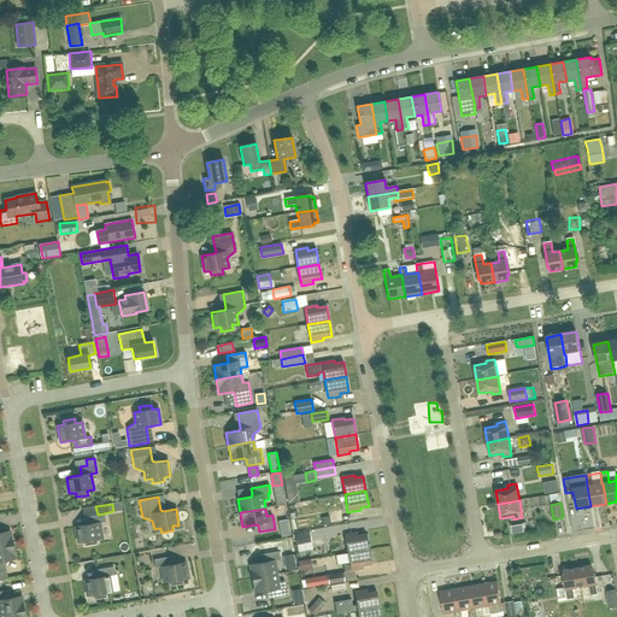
[(75,527),(77,542),(84,541),(84,546),(97,544),(97,540),(103,539),(100,523),(105,522),(104,513),(98,515),(88,516),(89,523),(88,524),(75,527)]
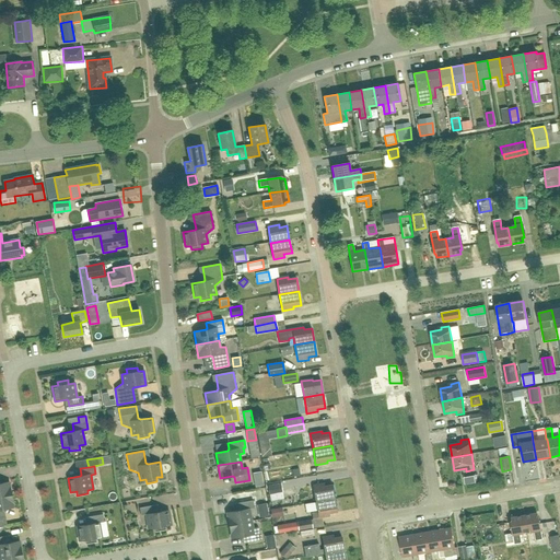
[(475,476),(464,478),(465,485),(476,482),(475,476)]
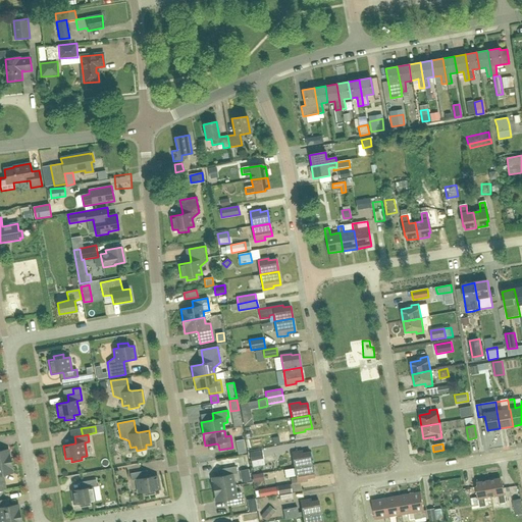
[(0,451),(0,463),(10,461),(8,450),(0,451)]
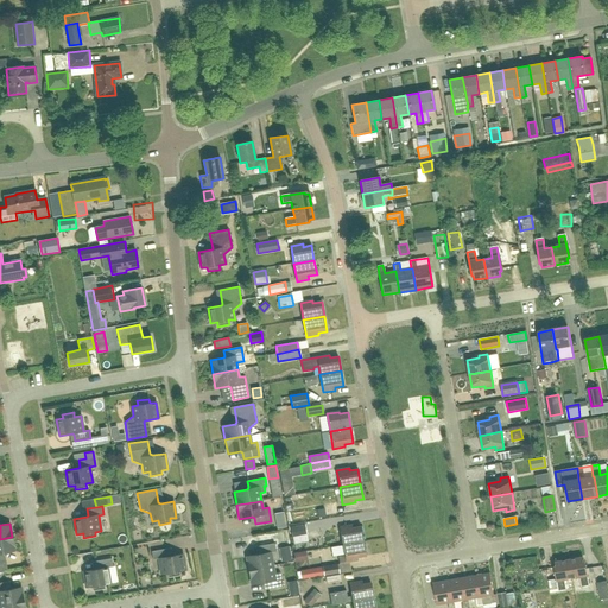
[(293,537),(308,534),(305,524),(291,527),(293,537)]
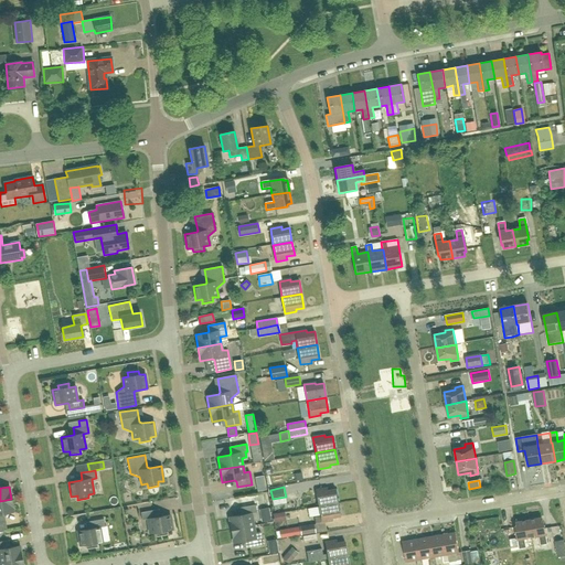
[(327,488),(316,490),(318,507),(338,503),(336,489),(327,491),(327,488)]
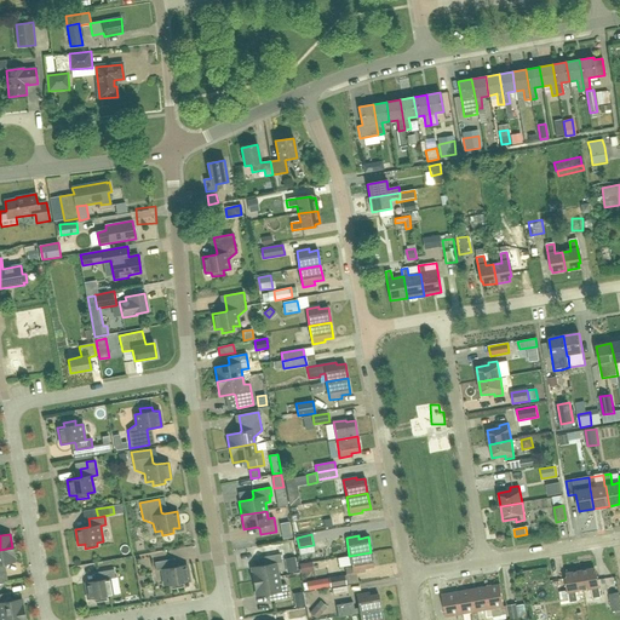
[(1,564),(15,562),(12,547),(0,550),(0,572),(1,573),(0,566),(1,564)]
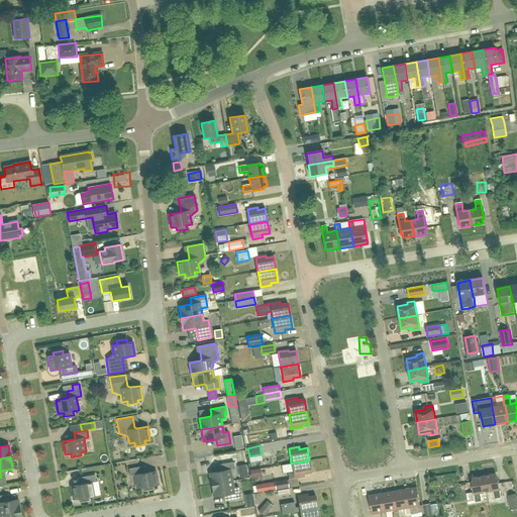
[(289,479),(294,479),(304,477),(304,474),(311,473),(309,460),(291,463),(293,472),(288,473),(289,479)]
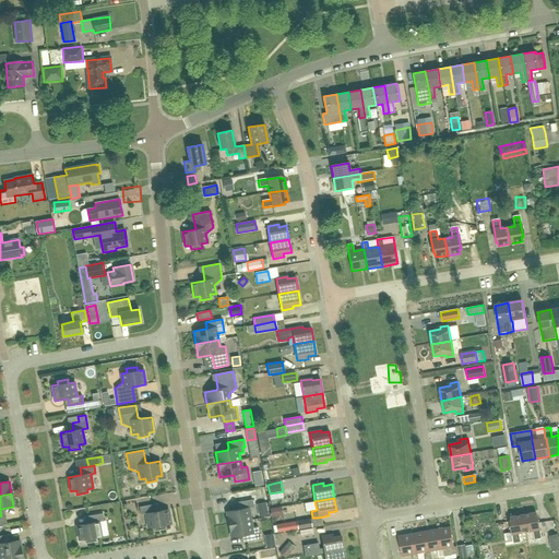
[(238,502),(239,508),(238,510),(226,512),(228,524),(251,521),(249,508),(253,507),(252,499),(238,502)]
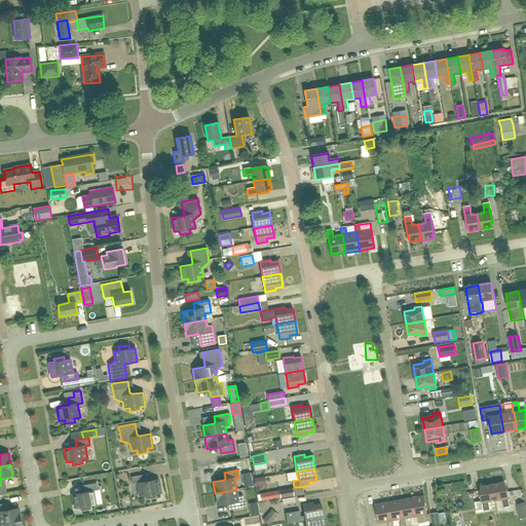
[(250,472),(241,474),(243,486),(252,484),(250,472)]
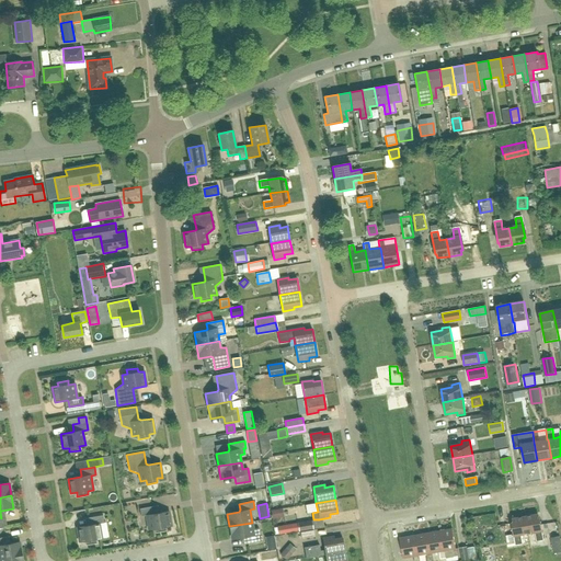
[(157,514),(155,513),(153,506),(139,508),(141,516),(146,515),(148,529),(155,529),(155,533),(165,530),(165,527),(171,526),(169,512),(157,514)]
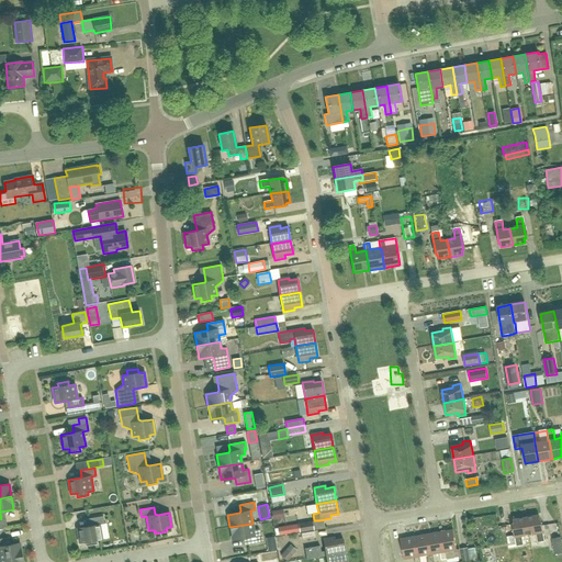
[(279,509),(271,512),(272,519),(281,518),(279,509)]
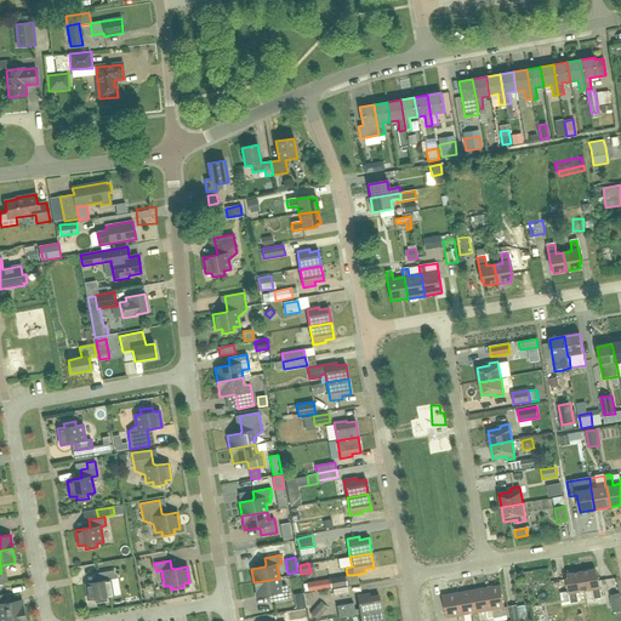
[(98,574),(100,580),(98,581),(85,584),(87,600),(93,599),(95,603),(107,602),(106,597),(113,596),(109,580),(115,579),(114,570),(98,574)]
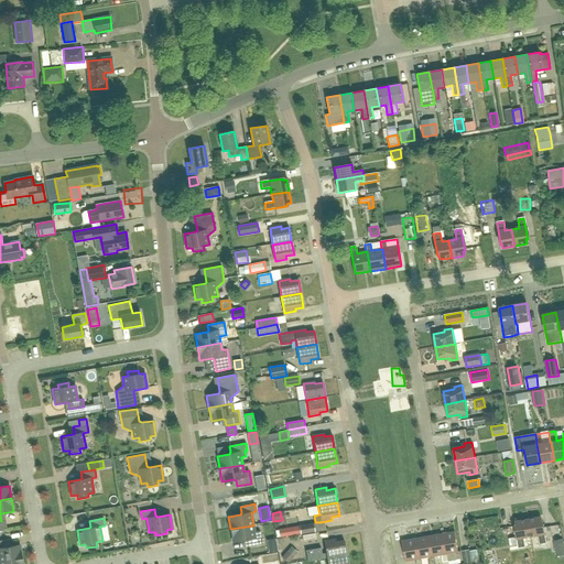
[(541,521),(540,518),(528,520),(531,537),(539,535),(540,544),(546,543),(542,521),(541,521)]
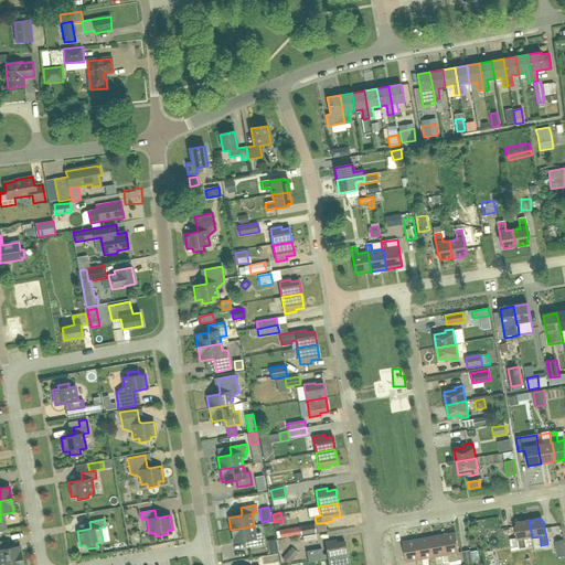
[(529,521),(518,522),(518,526),(516,526),(520,548),(526,547),(524,539),(532,537),(529,521)]
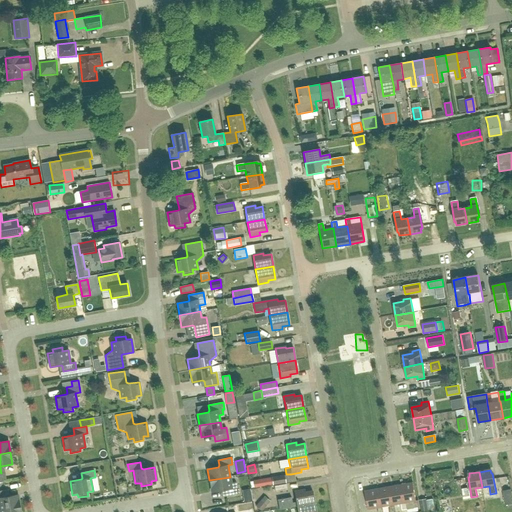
[(272,484),(273,485),(285,482),(284,475),(271,478),(272,484)]
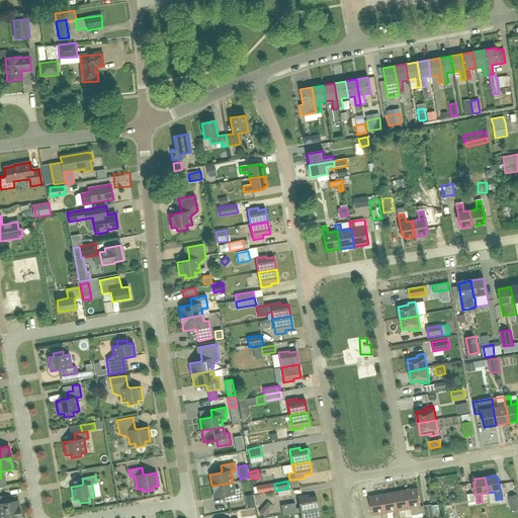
[(241,500),(239,493),(238,487),(234,488),(233,483),(211,486),(213,498),(225,496),(227,497),(228,502),(241,500)]
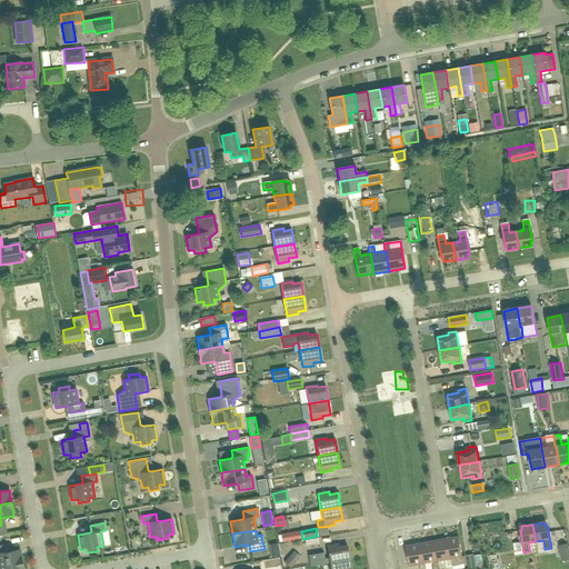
[(301,530),(281,533),(282,541),(302,538),(301,531),(301,530)]
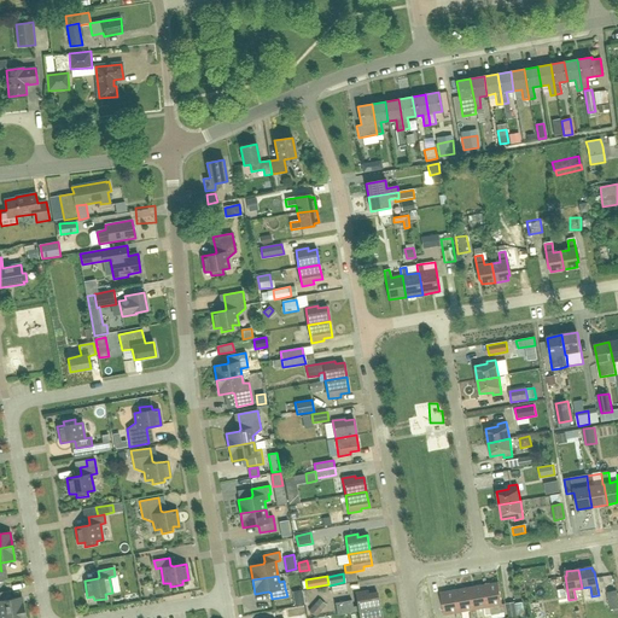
[(502,605),(499,583),(484,586),(488,608),(490,607),(499,606),(500,613),(506,612),(505,604),(502,605)]
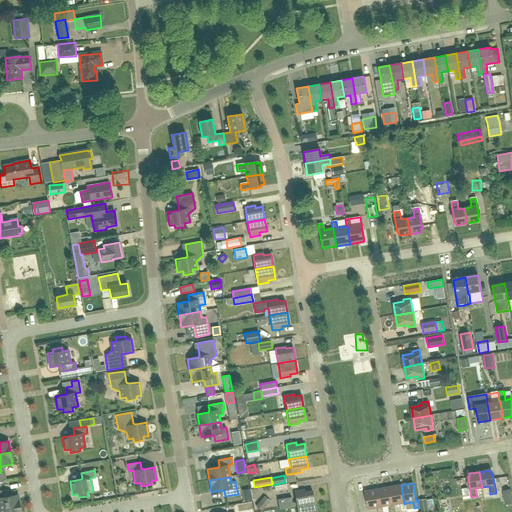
[(286,484),(269,487),(270,492),(287,489),(286,484)]
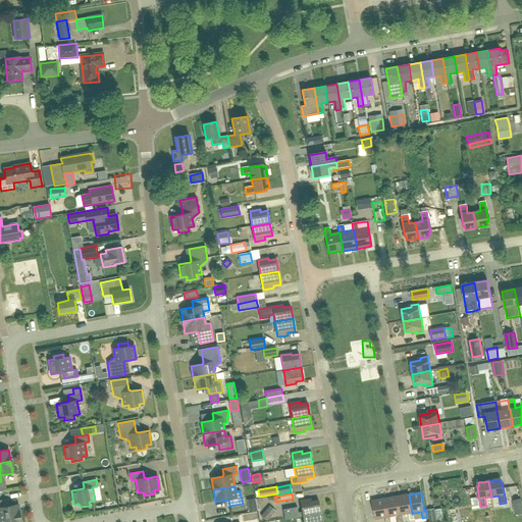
[(412,514),(409,494),(397,497),(400,516),(402,515),(409,514),(410,520),(415,520),(414,513),(412,514)]
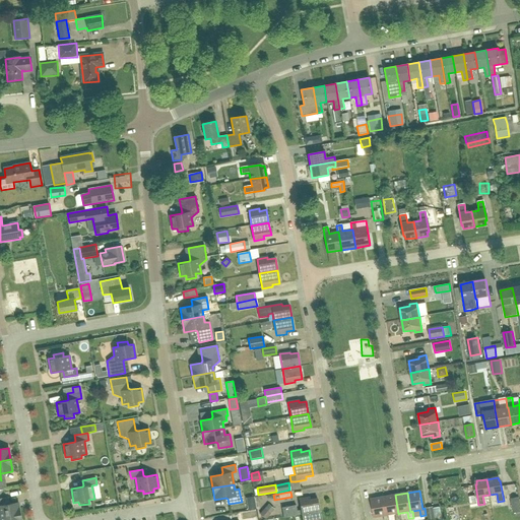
[(398,514),(395,495),(383,497),(386,516),(389,515),(395,514),(396,519),(399,519),(401,519),(400,513),(398,514)]
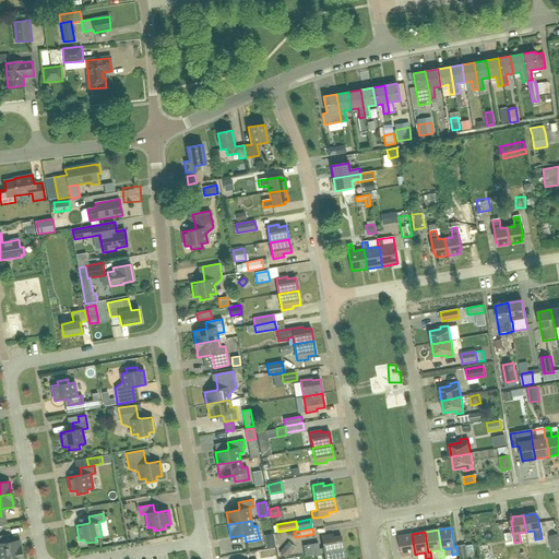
[(412,534),(399,536),(402,557),(412,555),(413,558),(418,558),(418,554),(415,555),(412,534)]
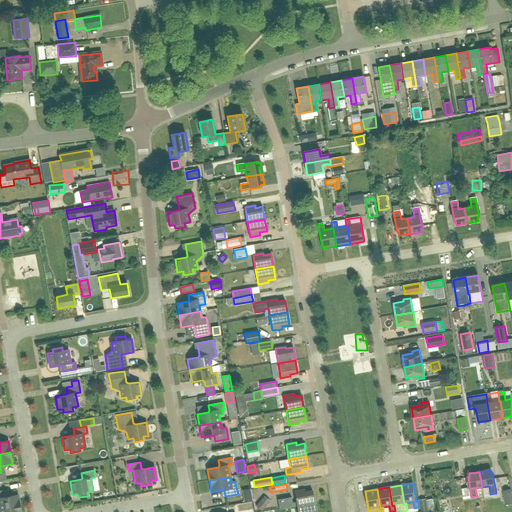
[(511,504),(511,490),(511,489),(503,490),(506,505),(511,504)]
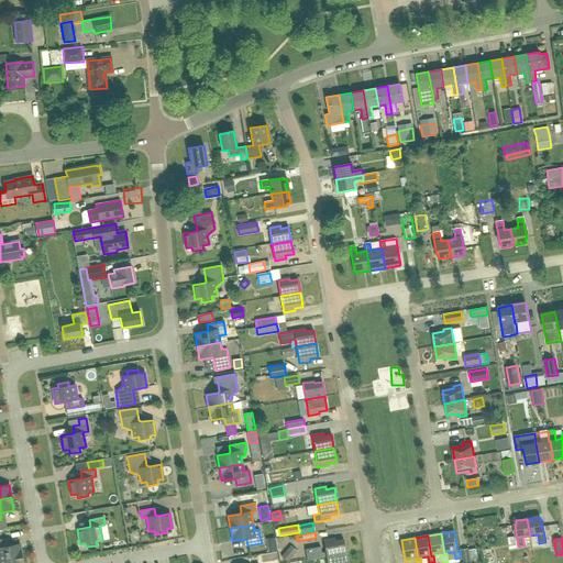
[(0,560),(22,556),(20,544),(8,547),(6,545),(4,539),(0,540),(0,560)]
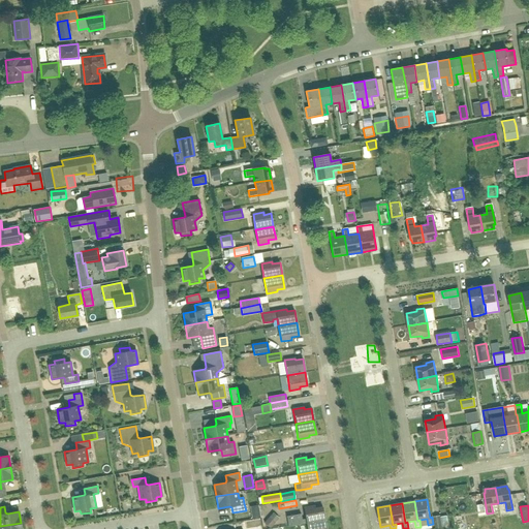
[(286,517),(288,526),(307,523),(324,520),(322,507),(315,508),(314,506),(304,508),(306,519),(302,520),(301,514),(286,517)]
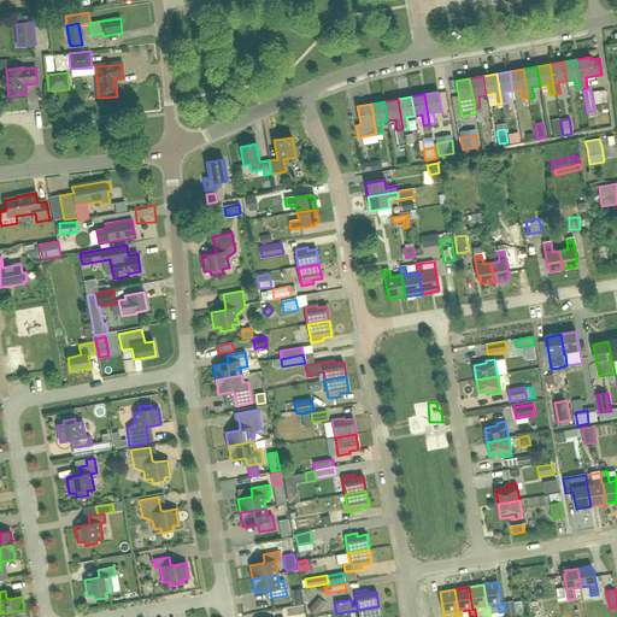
[(516,616),(530,613),(527,597),(512,601),(516,616)]
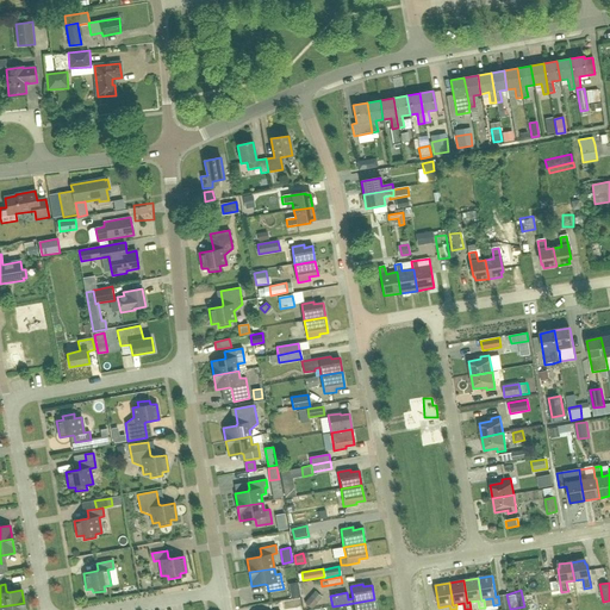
[(310,596),(305,602),(311,608),(317,602),(310,596)]
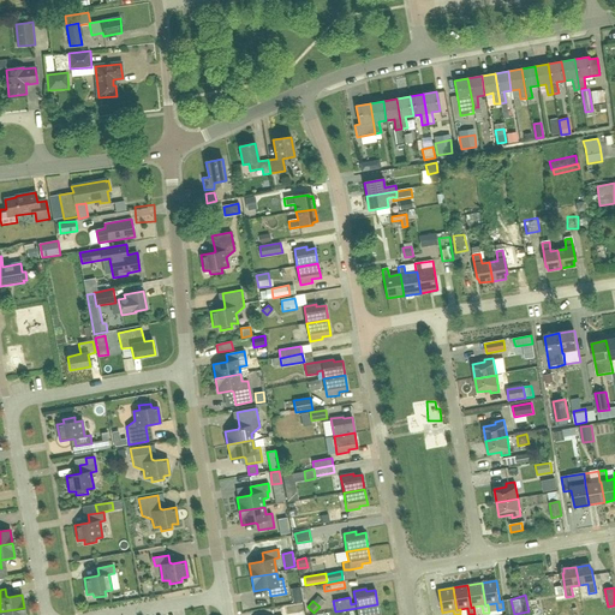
[(378,614),(377,604),(357,608),(357,614),(378,614)]
